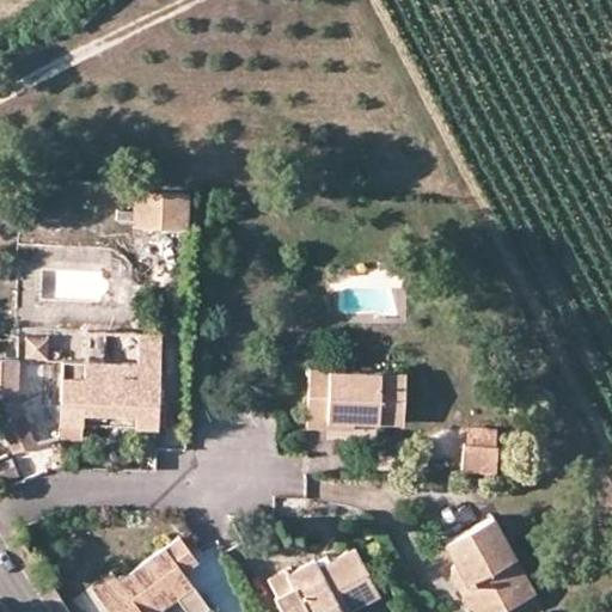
[(184,191),(130,190),(129,225),(183,226),(184,191)]
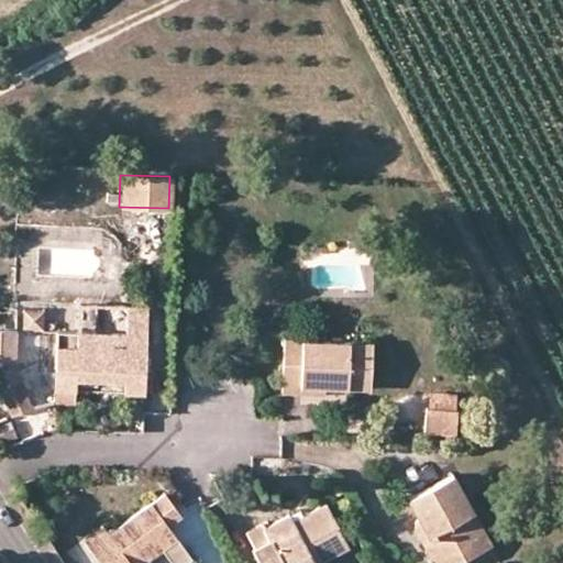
[(77,333),(145,335),(146,308),(78,305),(77,333)]
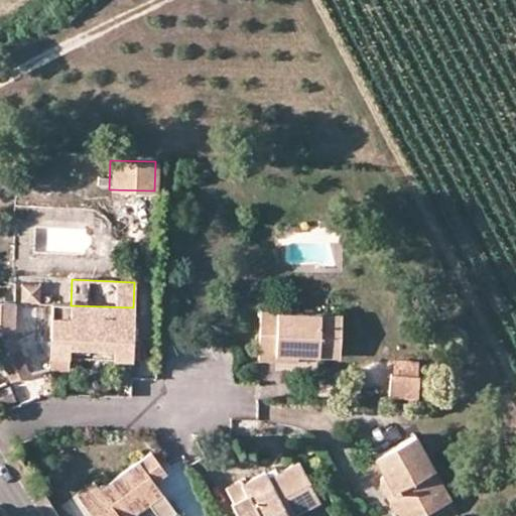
[(40,304),(41,285),(22,284),(21,303),(40,304)]
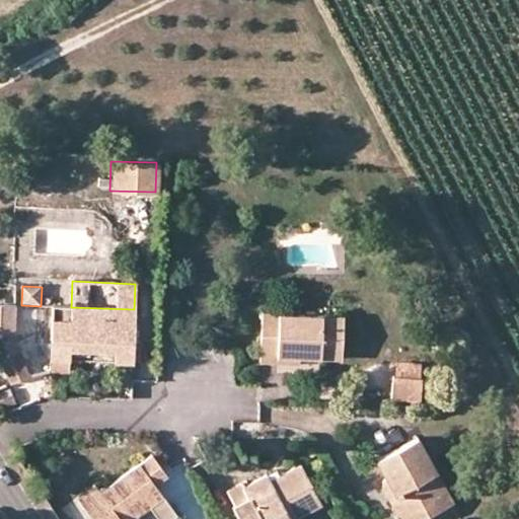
[(13,331),(3,330),(5,304),(0,303),(0,360),(11,384),(29,375),(17,349),(13,331)]
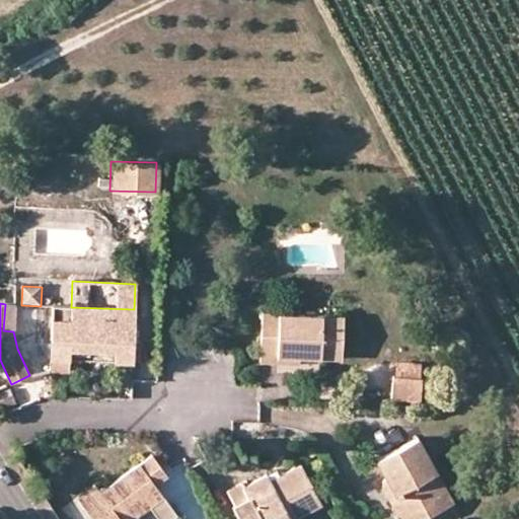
[(13,331),(15,305),(5,304),(3,330),(13,331)]
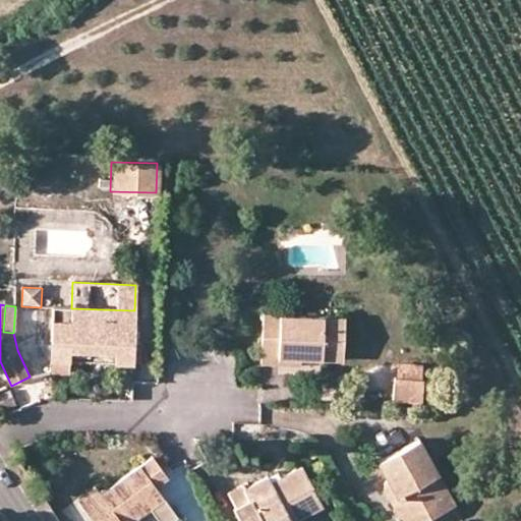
[(71,308),(53,307),(50,373),(69,373),(70,348),(111,351),(111,362),(132,363),(134,310),(71,308)]
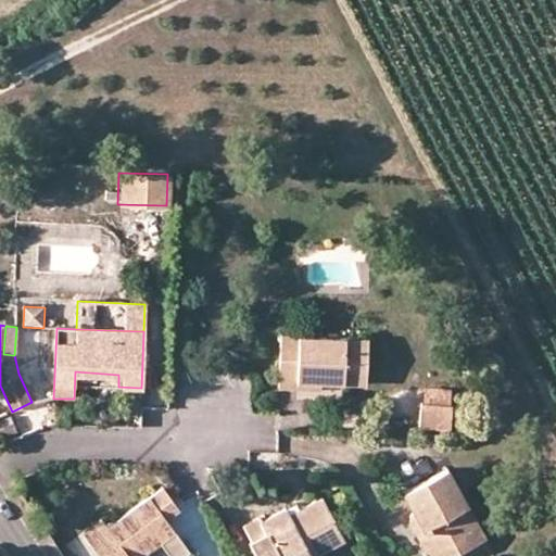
[(299,378),(321,379),(367,382),(369,340),(281,336),(279,389),(299,390),(299,378)]
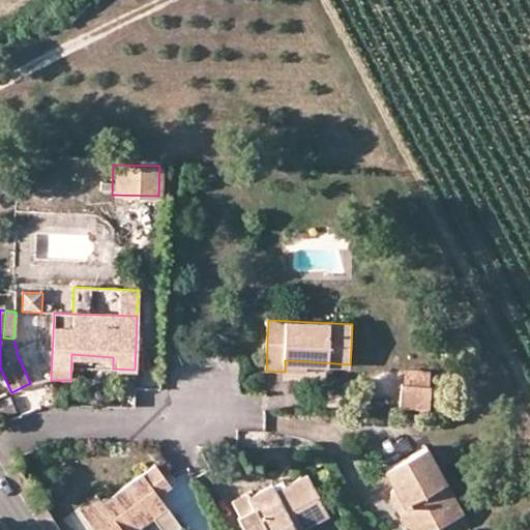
[(113,357),(71,354),(71,366),(113,369),(113,357)]
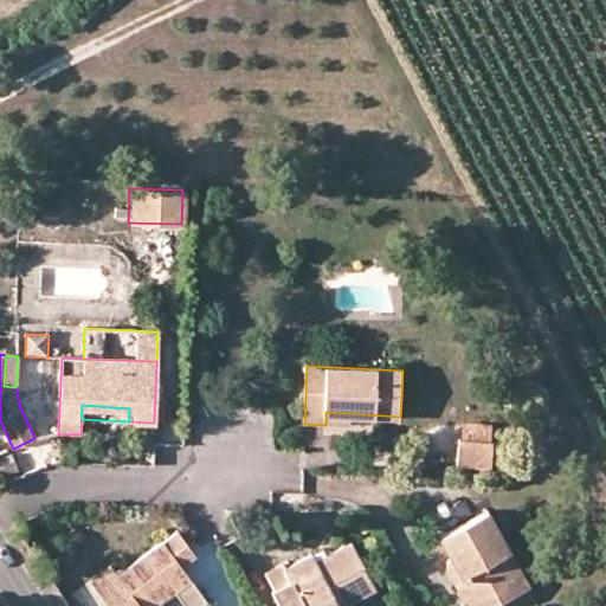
[(326,412),(326,425),(349,425),(350,413),(326,412)]
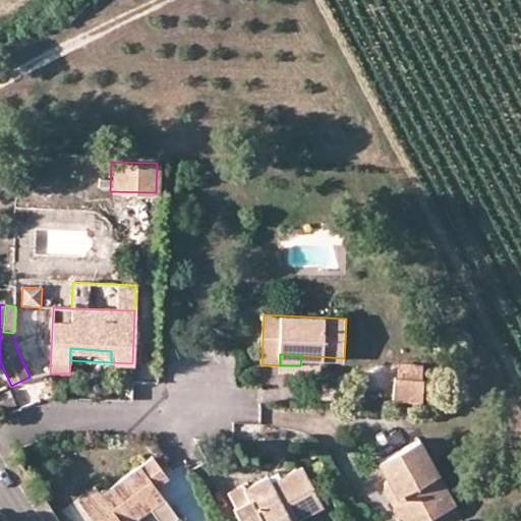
[(400,374),(422,375),(423,362),(400,362),(400,374)]
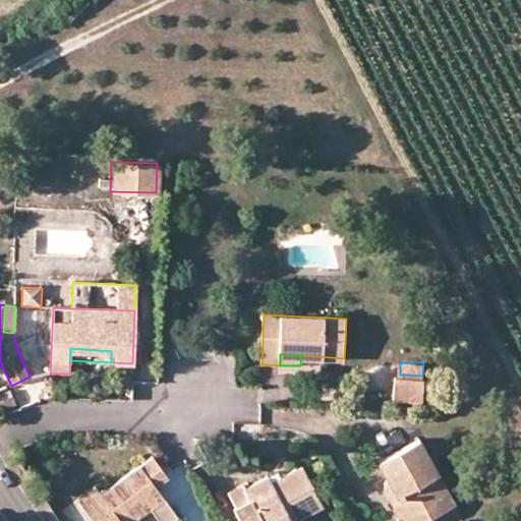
[(397,399),(426,400),(427,375),(422,375),(400,374),(397,374),(397,399)]
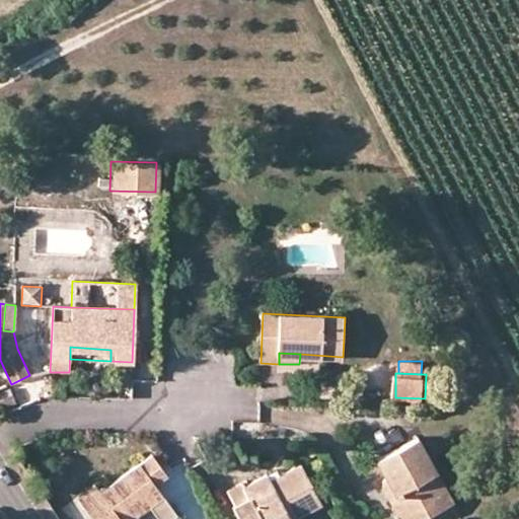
[(425,497),(444,487),(418,437),(377,459),(385,474),(394,490),(386,495),(398,517),(428,501),(425,497)]
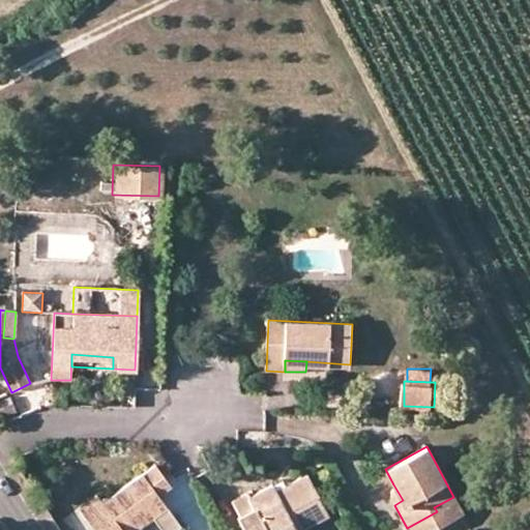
[(183,529),(158,494),(171,486),(155,466),(102,503),(107,506),(88,520),(94,529),(134,529),(152,518),(162,529),(183,529)]
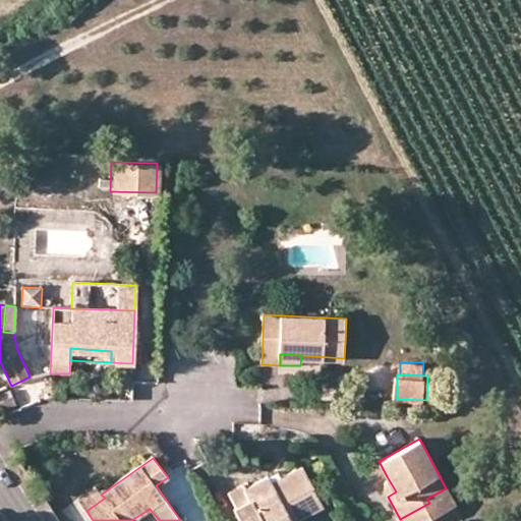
[(288,520),(287,519),(319,502),(301,467),(282,477),(270,484),(267,477),(245,489),(242,484),(228,491),(237,508),(233,510),(239,520),(288,520)]
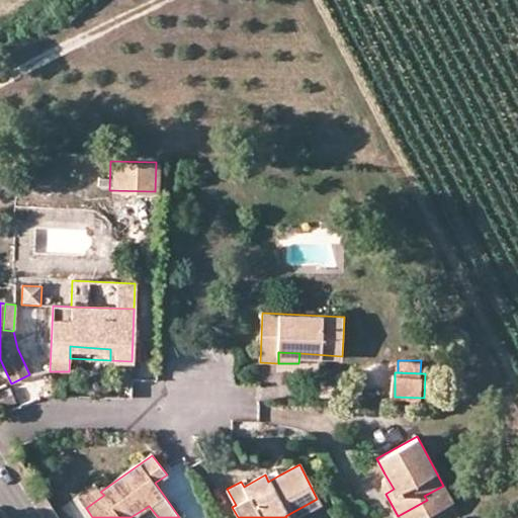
[(268,482),(280,475),(276,468),(265,475),(268,482)]
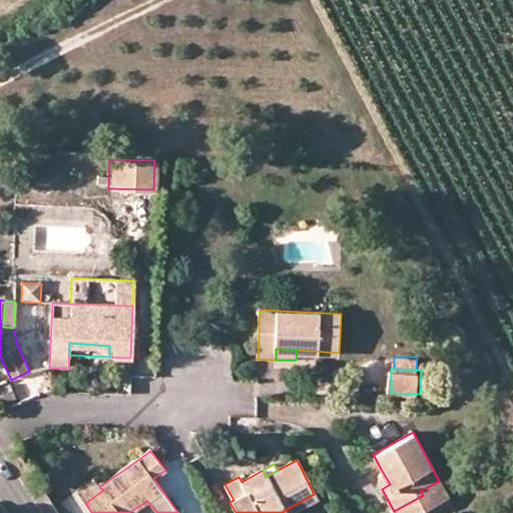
[(390,484),(381,469),(375,477),(382,489),(390,484)]
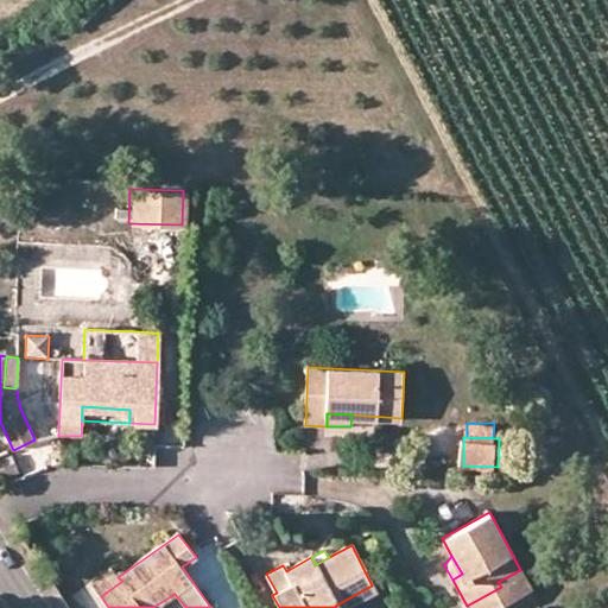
[(122,581),(118,577),(112,568),(92,583),(101,596),(122,581)]
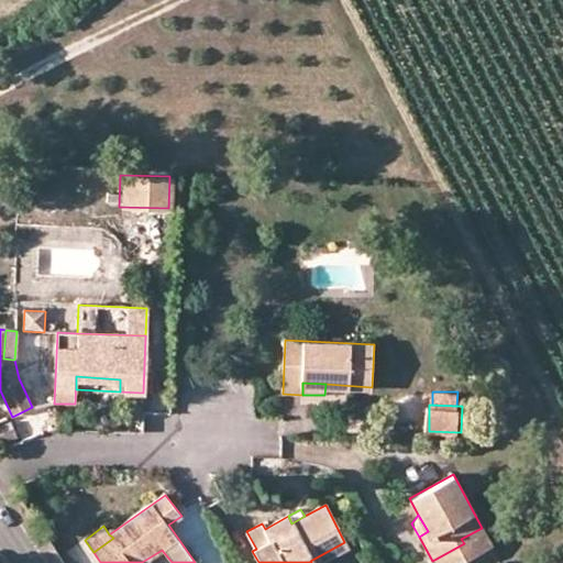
[(433,562),(455,562),(489,543),(482,528),(461,539),(464,543),(432,561),(433,562)]
